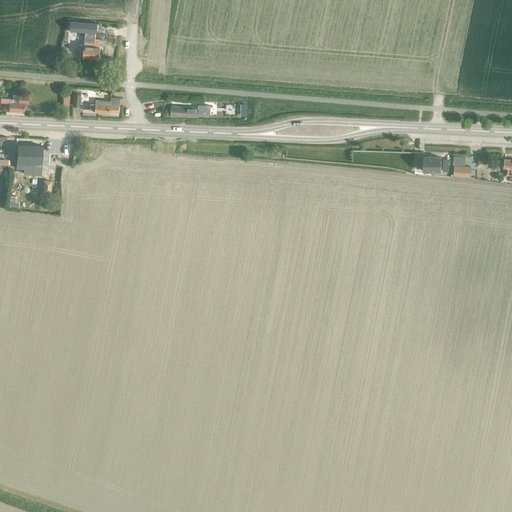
[(96,33),(97,24),(79,22),(79,32),(86,32),(95,33),(96,33)]
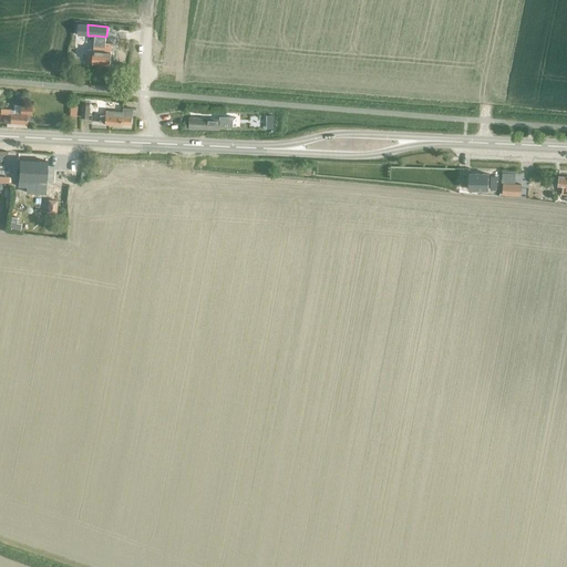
[(88,57),(88,63),(110,65),(111,63),(113,64),(113,55),(111,55),(112,43),(105,43),(105,37),(95,35),(93,57),(88,57)]
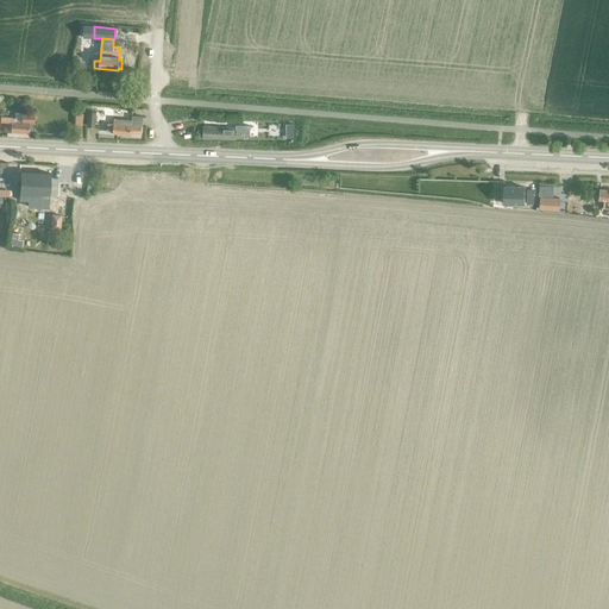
[(0,117),(0,123),(4,123),(4,132),(27,133),(27,131),(32,131),(33,113),(22,113),(14,112),(14,121),(12,121),(12,118),(0,117)]
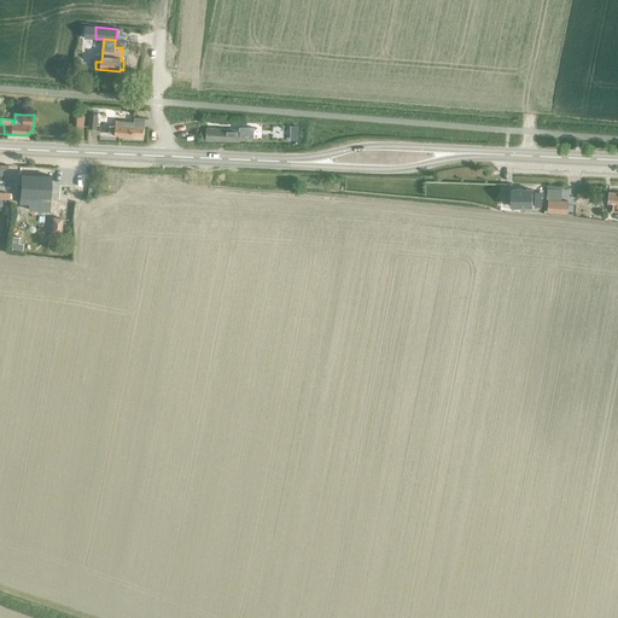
[(115,126),(109,126),(109,133),(115,133),(115,136),(133,138),(133,135),(143,136),(144,128),(144,129),(145,118),(134,117),(134,122),(116,121),(115,126)]
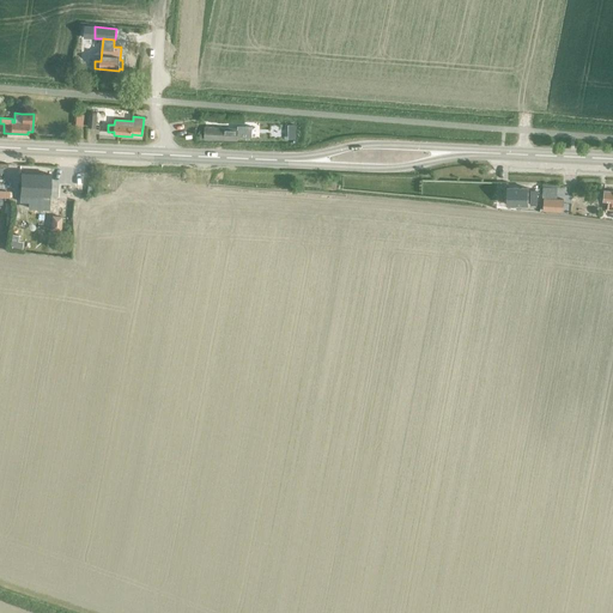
[(237,128),(205,127),(205,140),(237,141),(237,137),(252,137),(252,126),(237,126),(237,128)]
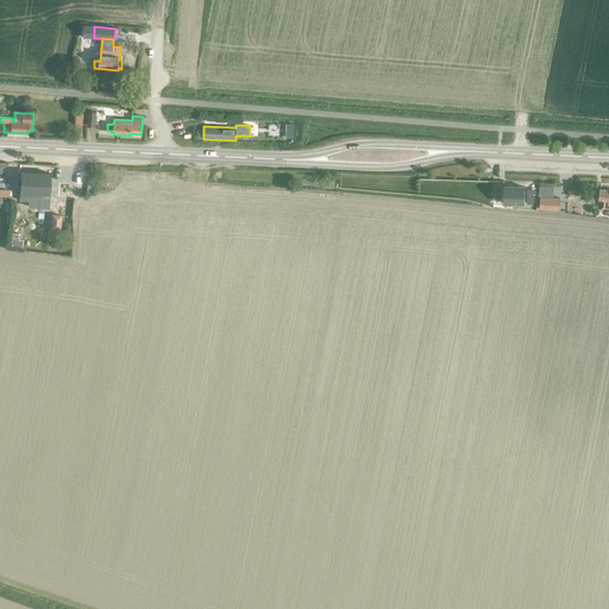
[(20,171),(19,194),(19,200),(29,201),(27,207),(48,208),(49,195),(50,174),(20,171)]
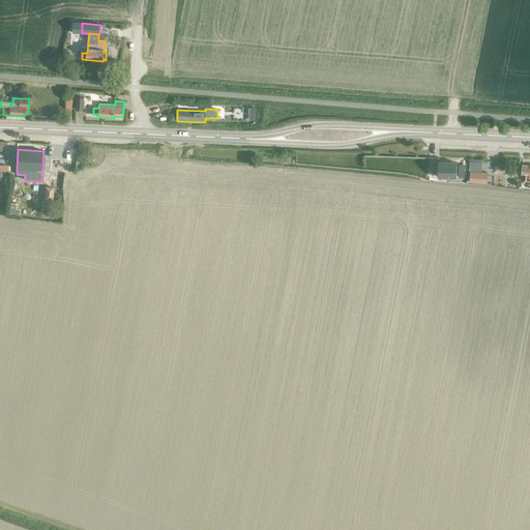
[(457,163),(438,163),(437,177),(455,177),(457,163)]
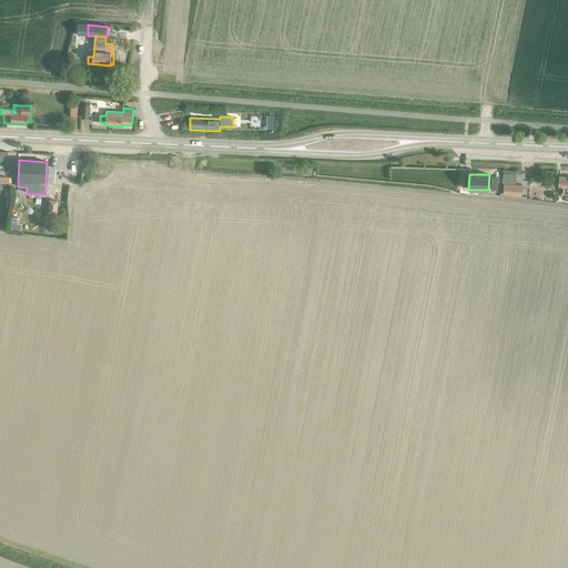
[(567,176),(559,176),(558,185),(558,186),(564,188),(563,193),(567,193),(567,196),(567,200),(567,176)]
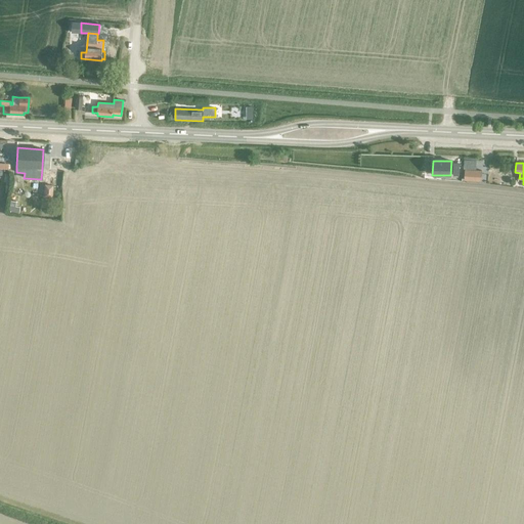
[(465,169),(464,179),(480,180),(481,170),(465,169)]
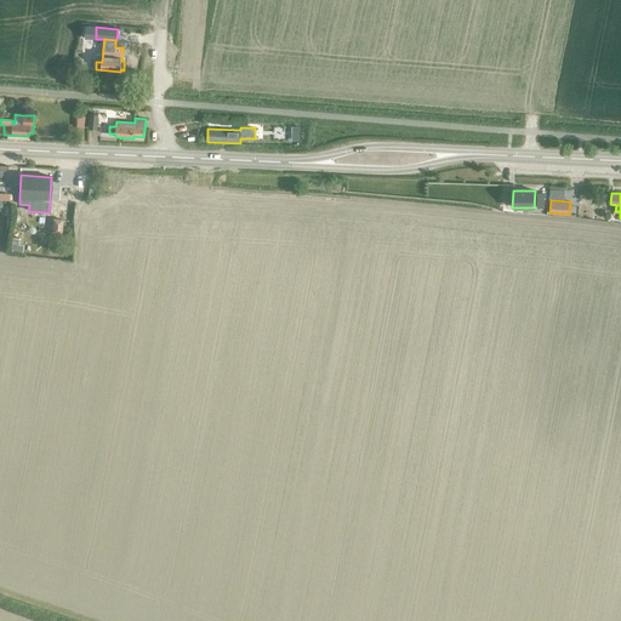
[(56,233),(57,220),(47,218),(46,233),(56,233)]
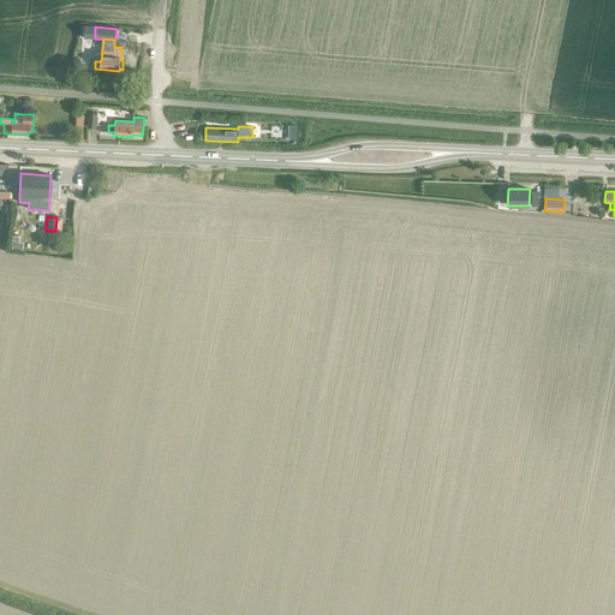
[(10,234),(9,249),(22,250),(22,243),(17,242),(18,236),(10,234)]
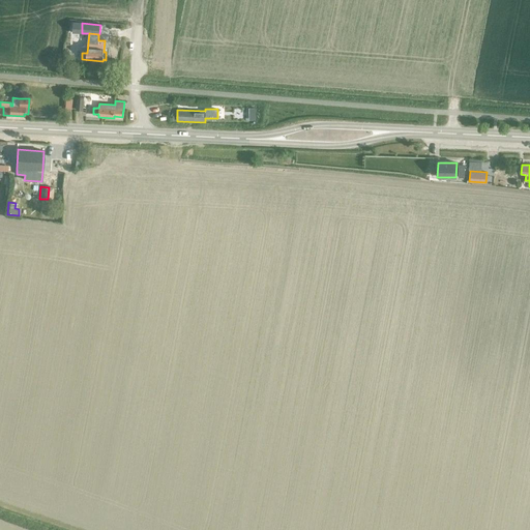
All buildings are outlined.
